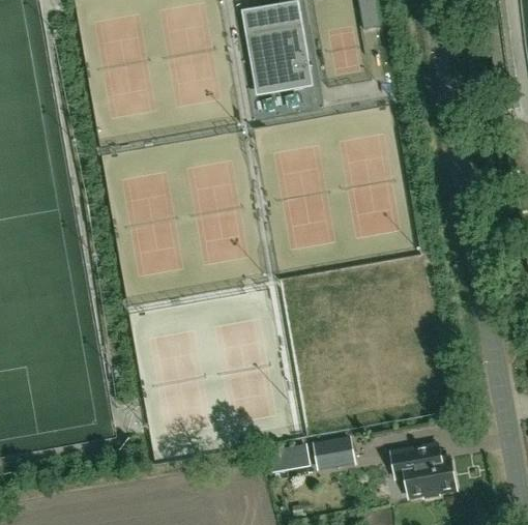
[(252,7),(265,86),(287,82),(288,87),(311,83),(296,0),(285,0),(273,2),(273,3),(252,7)]
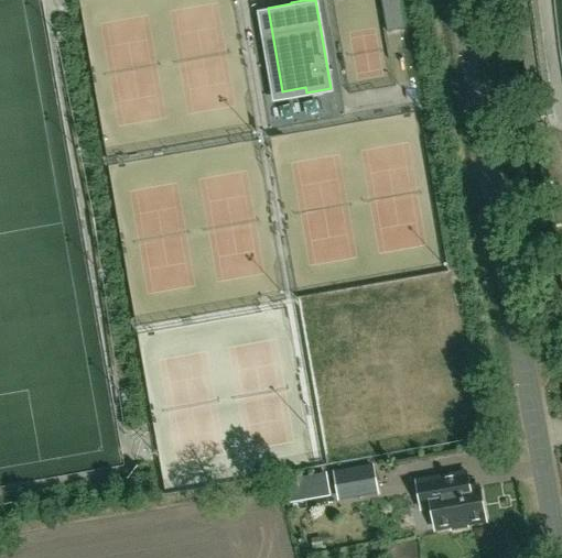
[(403,24),(399,0),(380,0),(386,26),(403,24)]
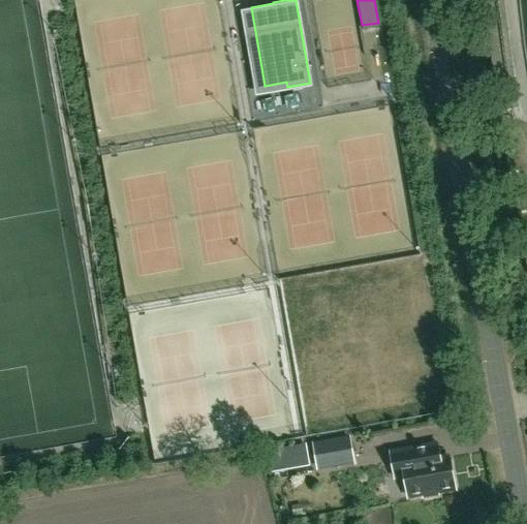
[(314,457),(351,451),(348,434),(311,440),(314,457)]
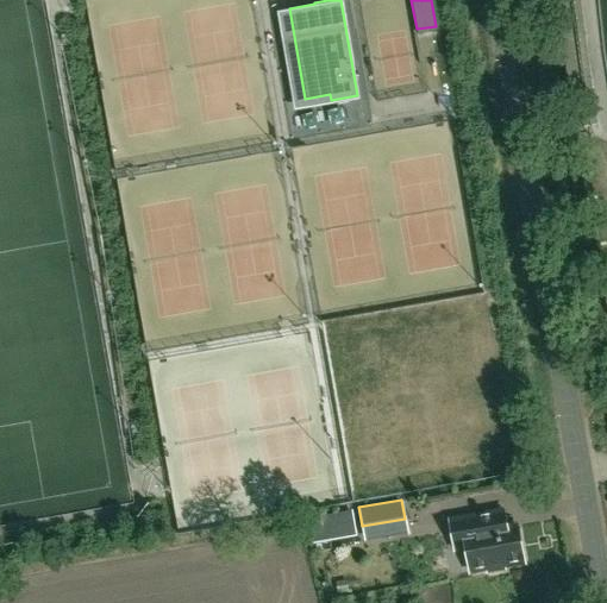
[(492,526),(487,523),(485,509),(448,515),(452,545),(464,544),(468,567),(485,564),(486,567),(502,564),(502,560),(523,558),(515,522),(492,526)]
